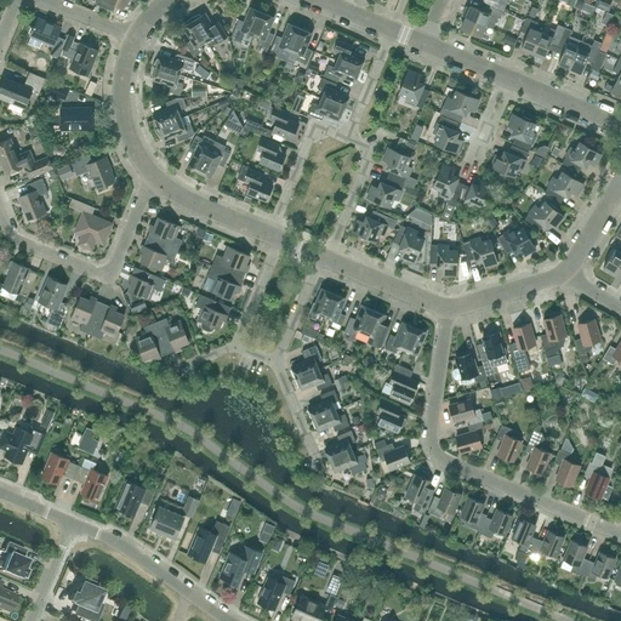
[(125,5),(127,0),(95,0),(93,4),(112,11),(114,5),(123,9),(124,5),(125,5)]
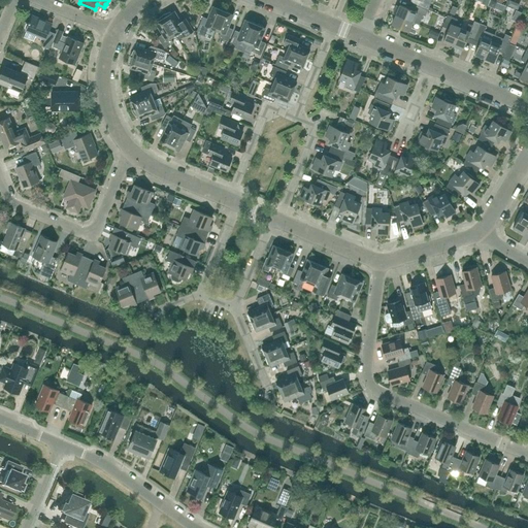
[(415,0),(414,4),(428,10),(431,0),(415,0)]
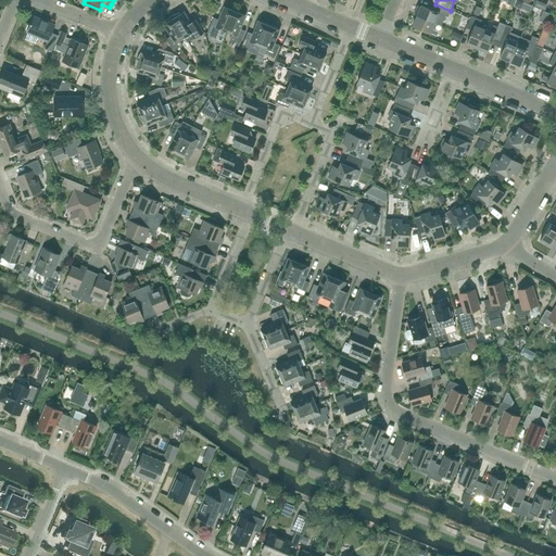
[(449,16),(451,11),(436,4),(433,11),(421,5),(420,7),(417,5),(414,14),(417,15),(434,23),(441,26),(445,15),(449,16)]
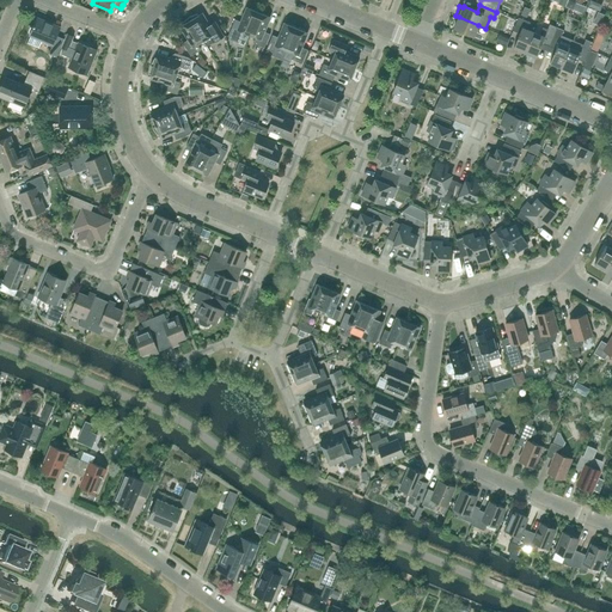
[(250,35),(258,12),(248,7),(242,22),(236,19),(228,36),(228,38),(238,43),(243,32),(250,35)]
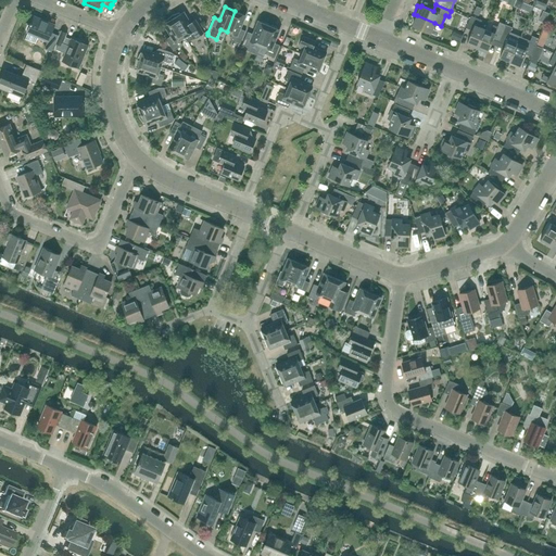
[(240,28),(245,15),(235,11),(227,32),(232,34),(230,39),(240,43),(245,32),(240,28)]
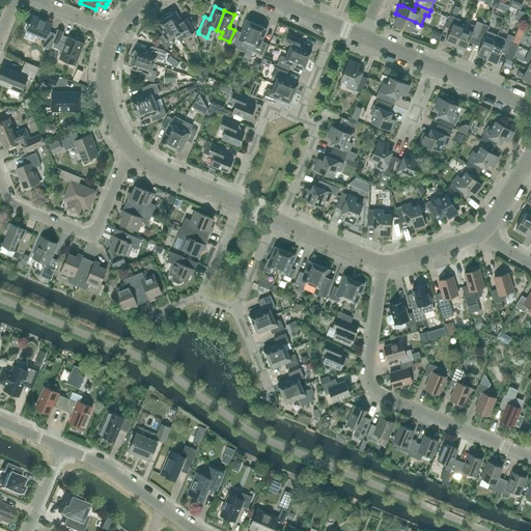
[(165,15),(164,15),(176,35),(179,40),(194,31),(187,21),(182,24),(174,11),(172,14),(171,12),(165,15)]
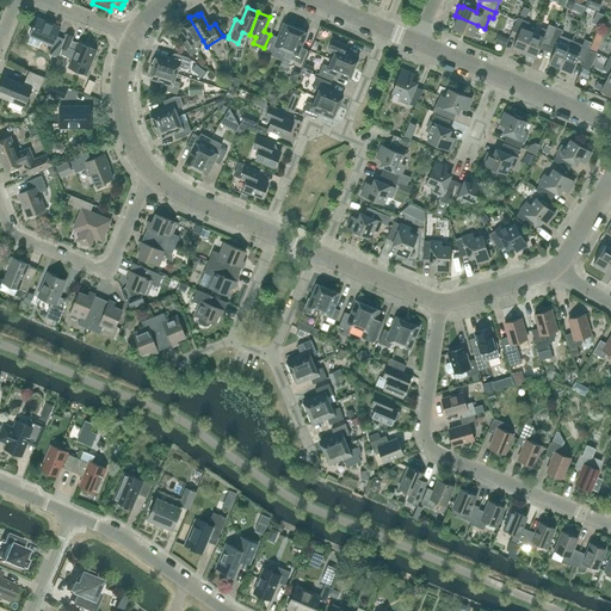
[(197,44),(203,41),(189,17),(183,23),(184,24),(180,26),(189,39),(183,43),(190,56),(201,50),(197,44)]
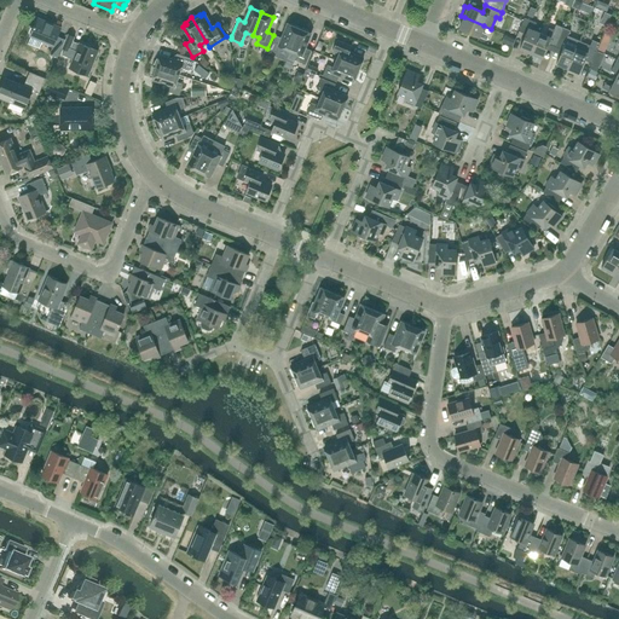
[(484,25),(464,17),(460,29),(486,40),(489,35),(481,33),(484,25)]
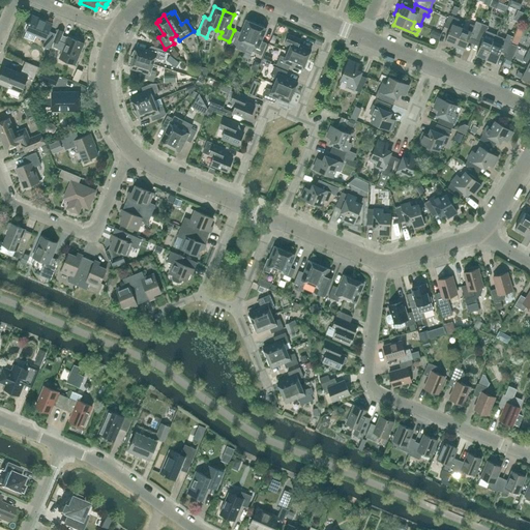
[(49,31),(52,24),(32,16),(26,30),(27,30),(24,37),(33,41),(36,34),(46,38),(42,47),(50,50),(53,41),(56,34),(49,31)]
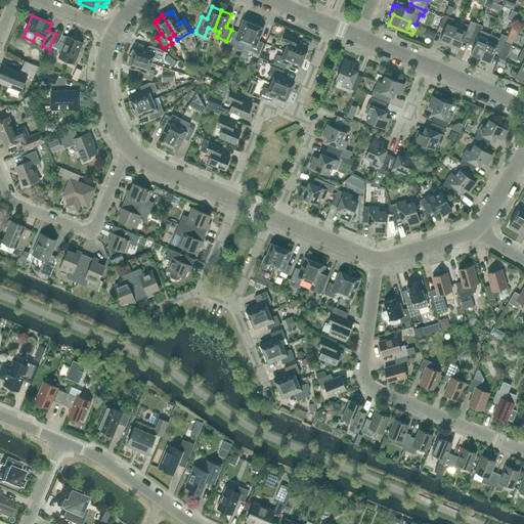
[(451,26),(454,19),(444,15),(439,27),(445,29),(440,41),(449,45),(456,28),(451,26)]
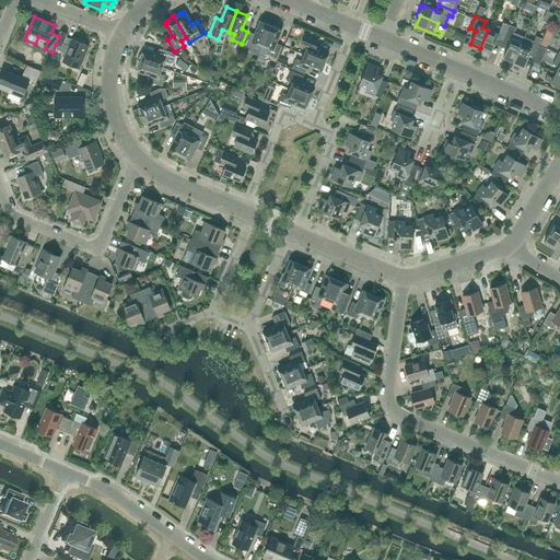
[(263,46),(271,25),(260,22),(255,35),(249,32),(244,45),(254,49),(256,44),(263,46)]
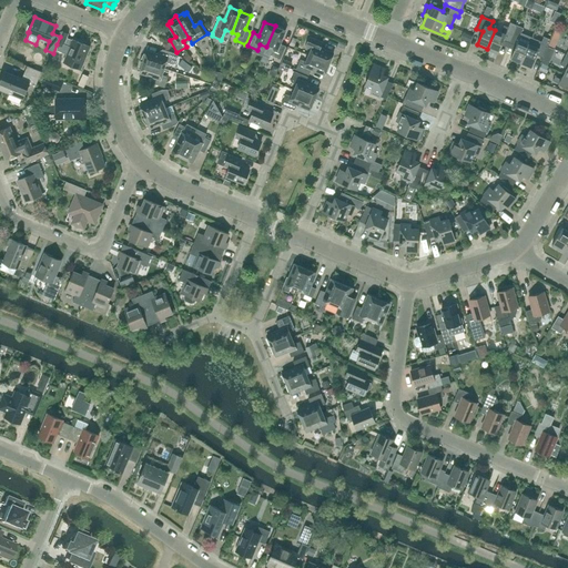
[(509,42),(517,26),(510,22),(508,28),(504,26),(501,32),(495,30),(487,49),(498,53),(504,40),(509,42)]
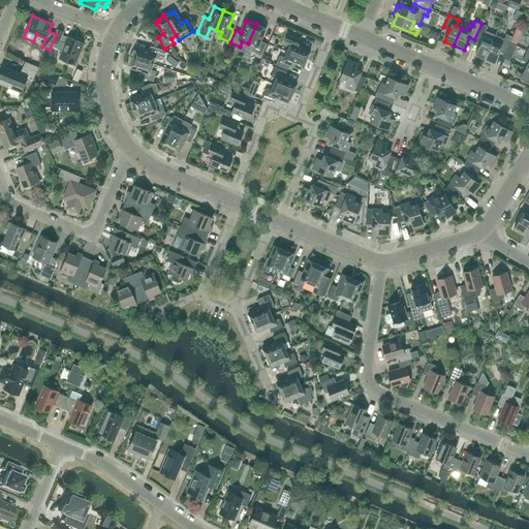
[(260,40),(266,28),(256,24),(248,43),(253,47),(251,52),(260,55),(266,43),(260,40)]
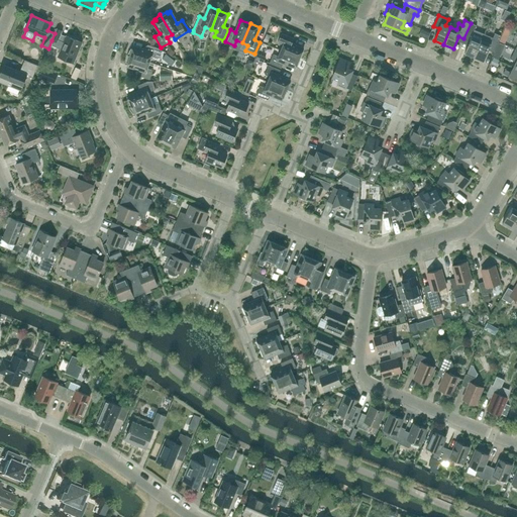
[(475,30),(477,25),(471,23),(463,38),(470,41),(464,54),(475,58),(482,40),(476,37),(479,32),(475,30)]
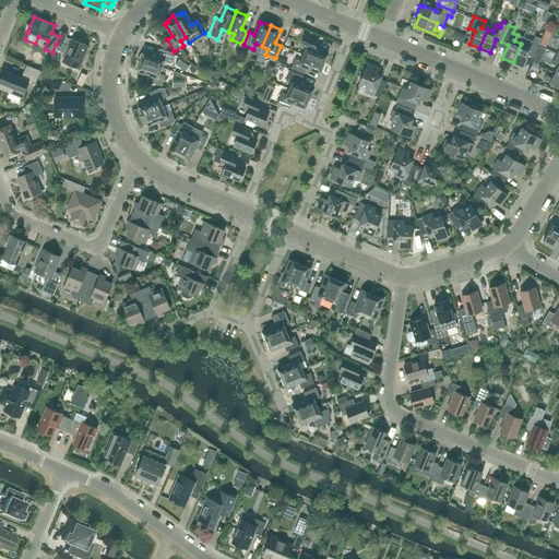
[(59,36),(56,44),(58,45),(56,49),(66,54),(62,62),(63,62),(63,60),(79,67),(79,69),(88,46),(72,39),(66,37),(68,34),(61,31),(59,36)]
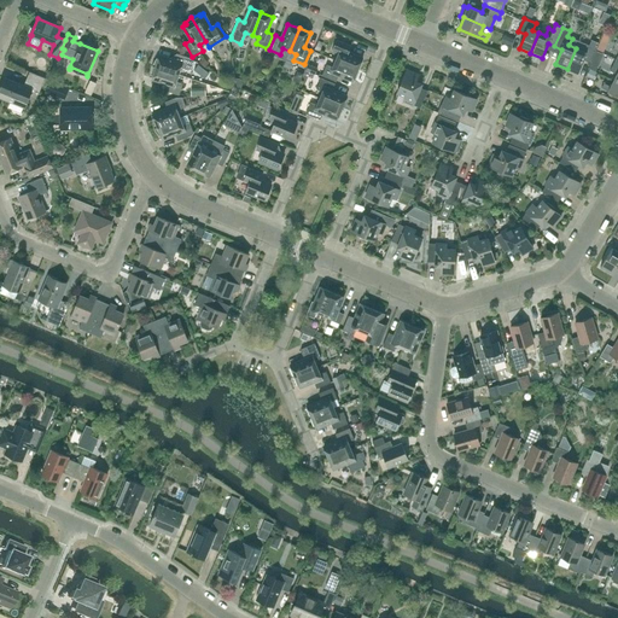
[(501,42),(511,46),(513,40),(505,35),(501,42)]
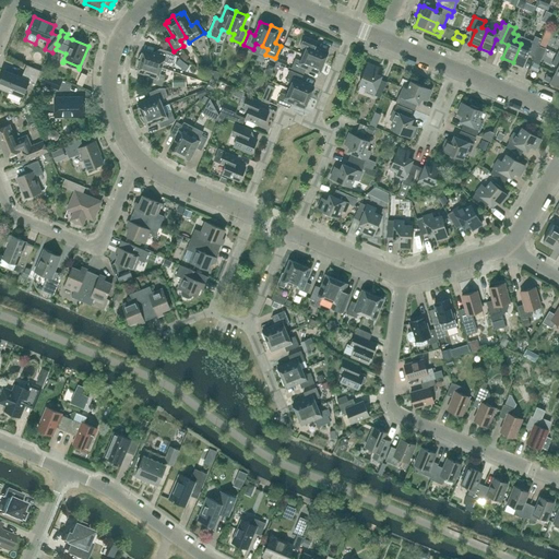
[(314,48),(318,42),(305,36),(300,46),(306,48),(304,55),(324,63),(328,54),(314,48)]
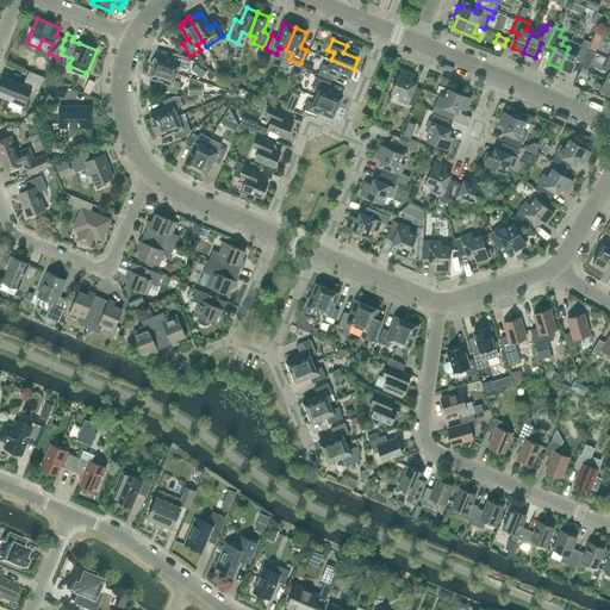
[(568,48),(560,68),(571,73),(576,61),(583,63),(591,43),(584,39),(583,45),(582,45),(571,41),(568,48)]
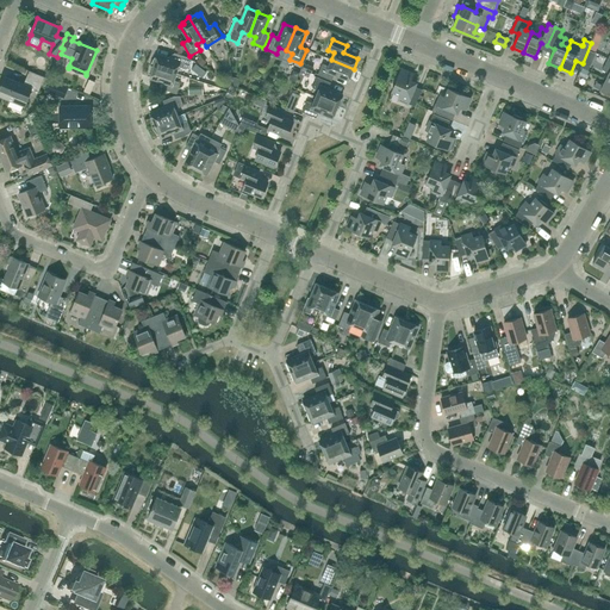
[(192,61),(188,57),(174,53),(172,60),(157,55),(156,58),(155,57),(150,66),(176,74),(179,67),(185,69),(188,69),(192,61)]
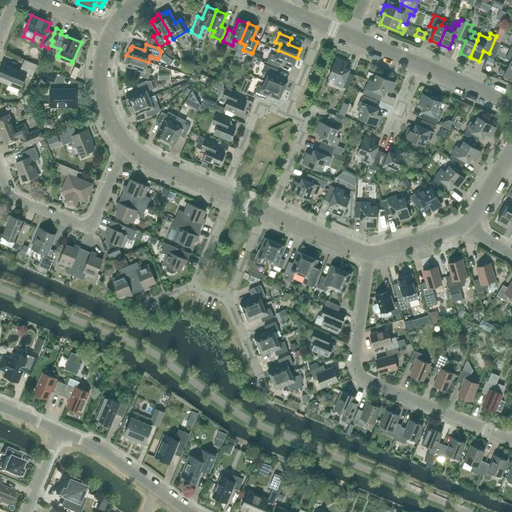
[(293,67),(297,58),(278,50),(275,56),(270,54),(267,63),(278,68),(281,62),(293,67)]
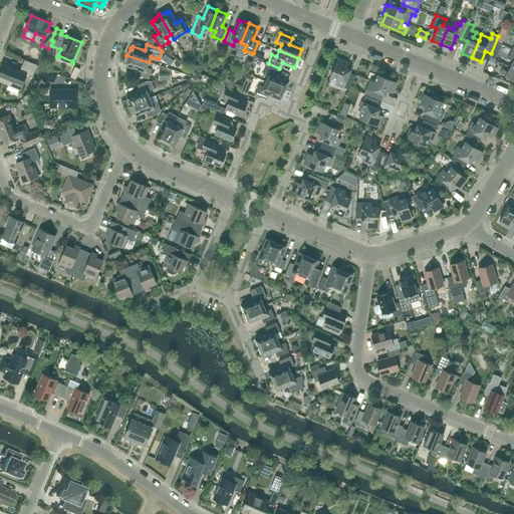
[(147,68),(149,62),(126,55),(125,62),(126,62),(126,65),(139,69),(137,75),(149,79),(152,69),(147,68)]
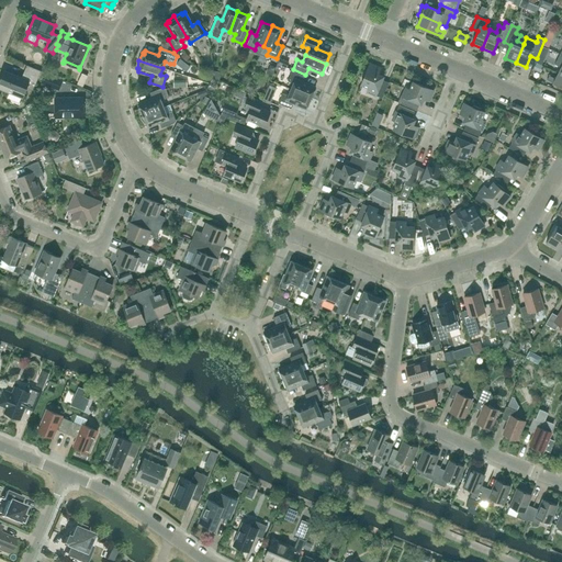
[(378,74),(380,68),(370,64),(367,72),(364,71),(361,80),(363,81),(361,85),(369,88),(368,92),(375,96),(382,98),(389,82),(382,80),(383,77),(378,74)]
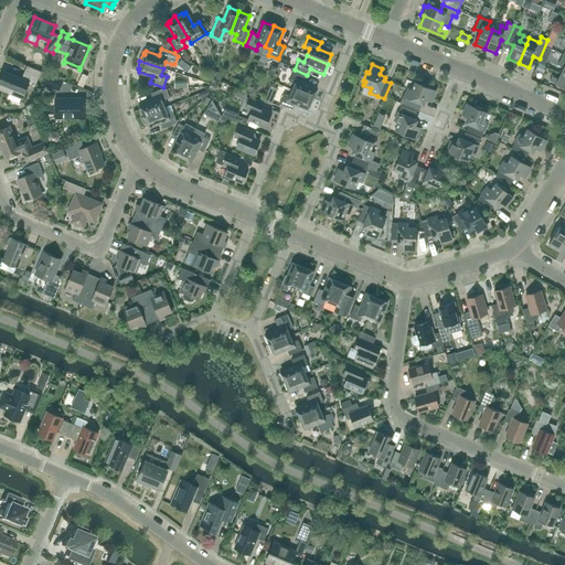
[(35,85),(41,72),(27,66),(22,78),(4,72),(0,81),(0,89),(22,98),(30,82),(35,85)]
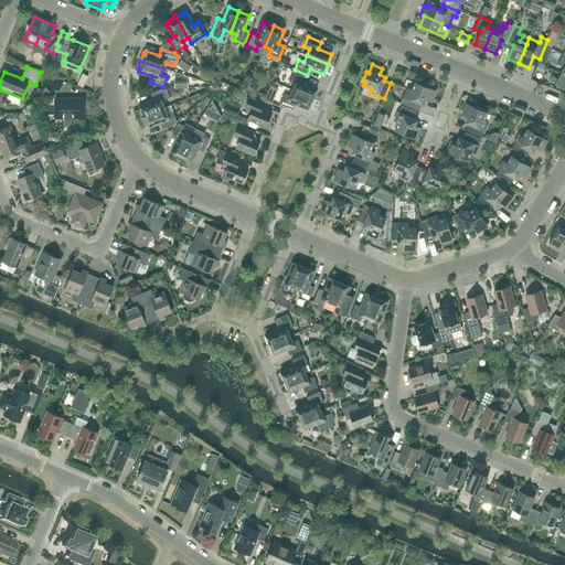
[(304,83),(307,76),(294,72),(289,82),(295,84),(292,89),(312,98),(317,88),(304,83)]
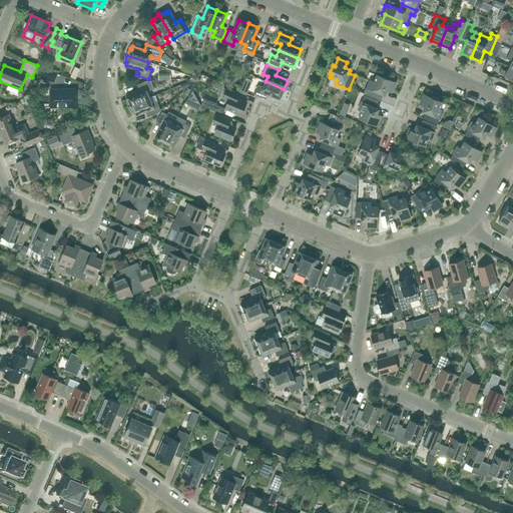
[(54,80),(57,74),(42,67),(39,74),(54,80)]
